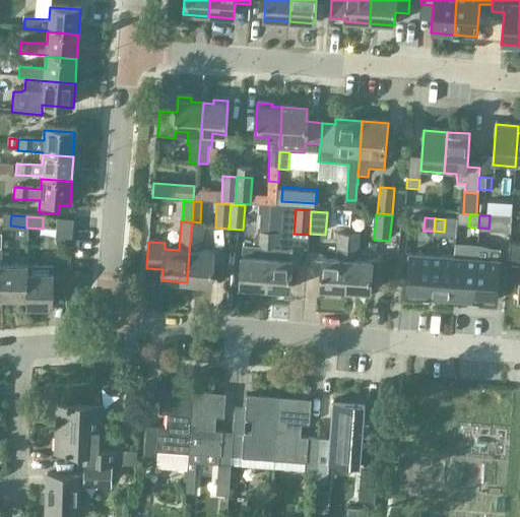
[(204,223),(192,222),(189,251),(187,282),(211,284),(213,253),(202,252),(204,223)]
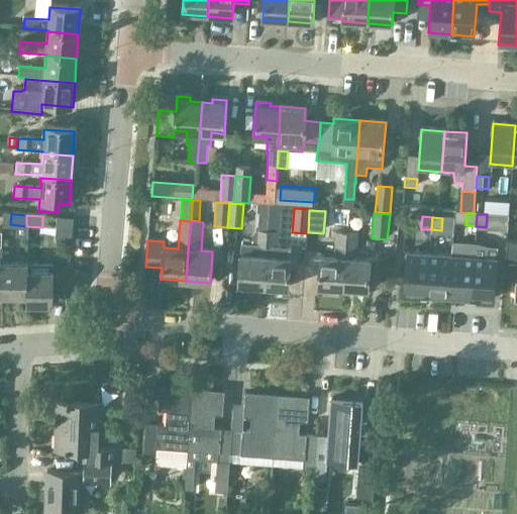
[(240,255),(238,286),(263,288),(266,246),(267,232),(255,231),(254,245),(241,244),(240,255)]
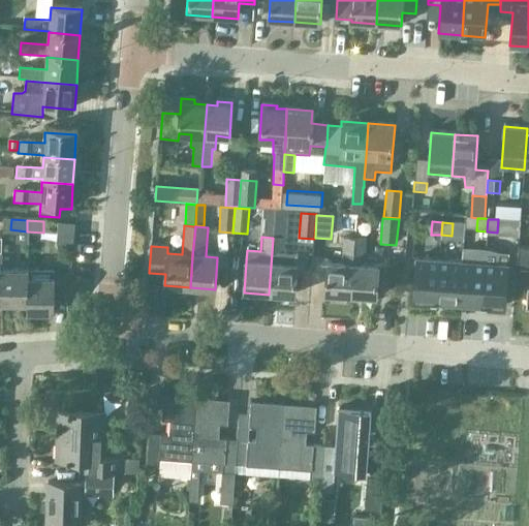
[(272,252),(269,295),(293,296),(297,265),(297,253),(284,252),(285,239),(273,238),(272,252)]
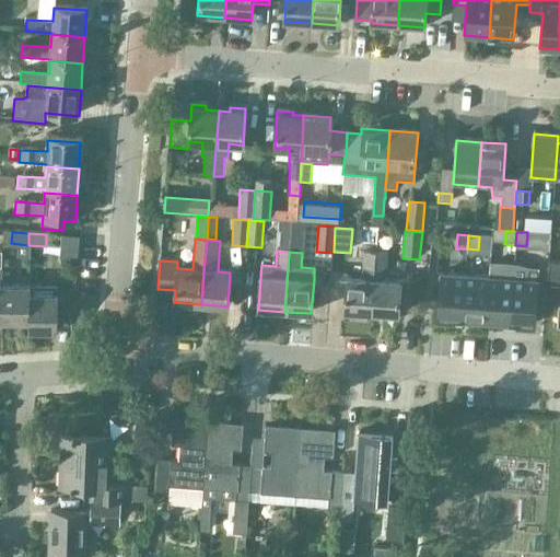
[(372,313),(375,254),(362,253),(360,280),(347,279),(345,311),(372,313)]
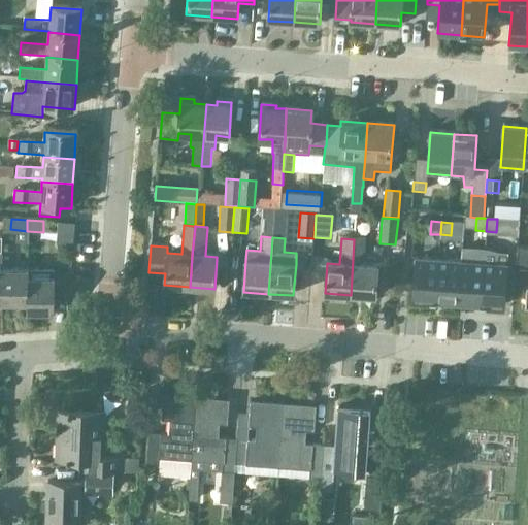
[(366,240),(354,239),(351,295),(375,297),(377,267),(364,266),(366,240)]
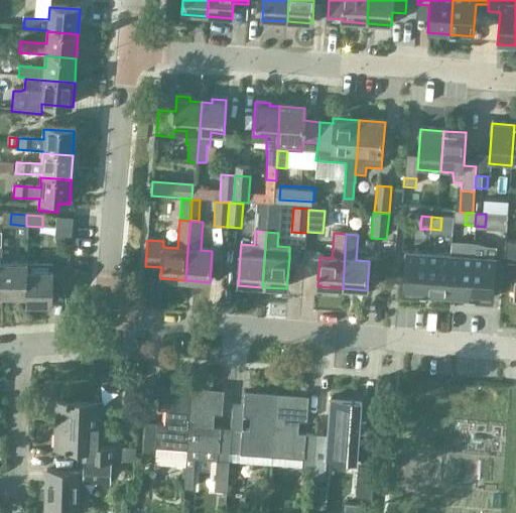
[(515,244),(505,243),(504,261),(515,262),(515,280),(514,280),(513,301),(515,301),(515,244)]
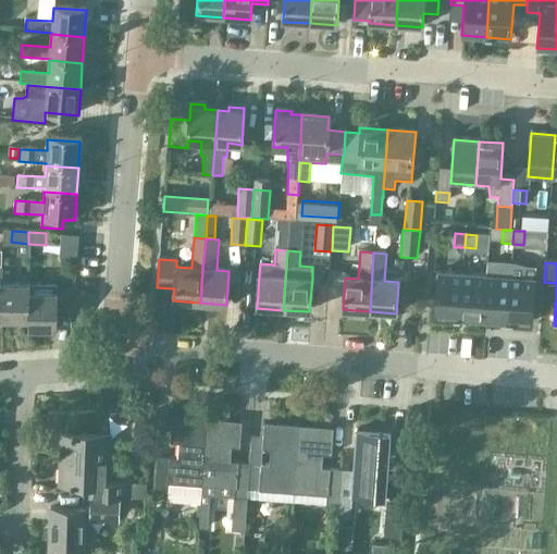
[(486,277),(483,321),(507,322),(510,279),(511,266),(487,265),(486,277)]
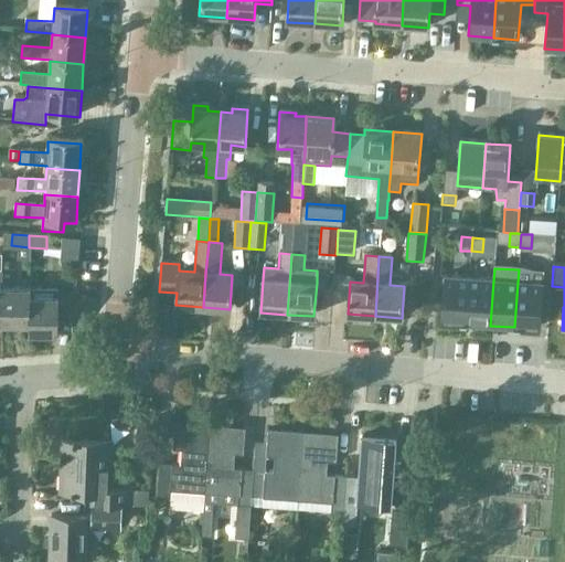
[(518,283),(514,327),(539,329),(543,274),(534,274),(519,269),(518,283)]
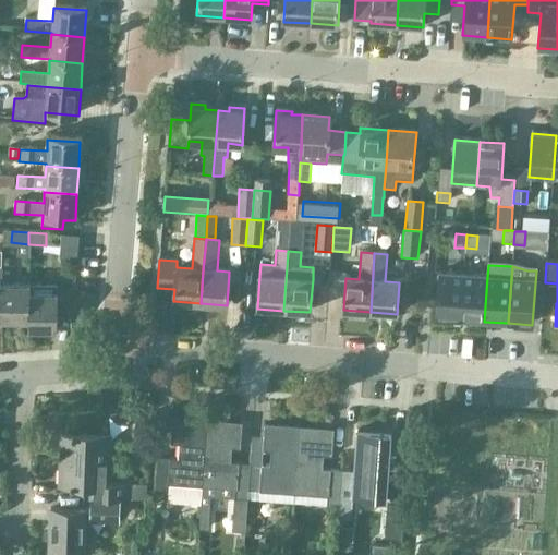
[(459,320),(463,276),(438,274),(435,317),(459,320)]
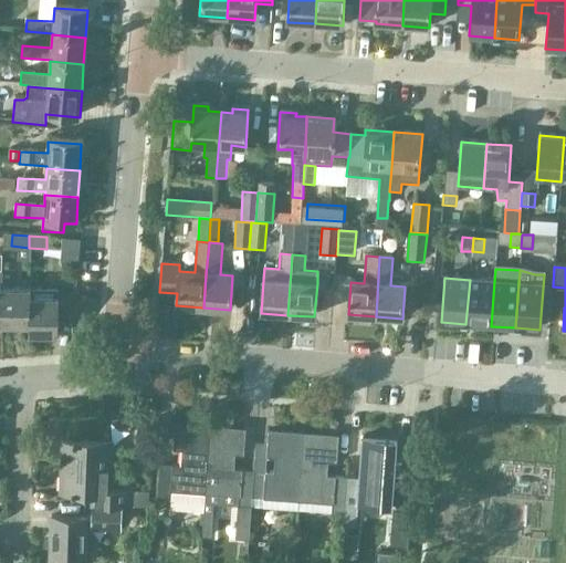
[(491,326),(494,281),(470,280),(465,324),(491,326)]
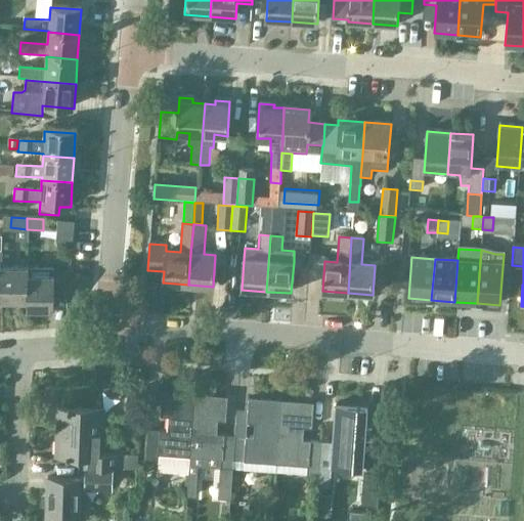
[(29,305),(29,274),(30,267),(3,267),(3,300),(18,300),(18,305),(28,305),(29,305)]
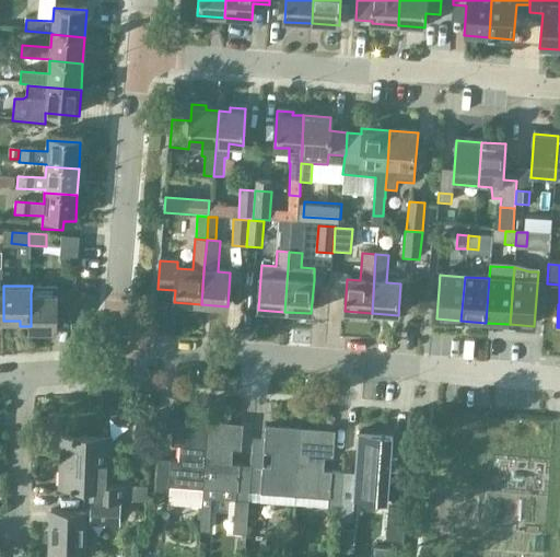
[(47,286),(32,286),(31,293),(31,326),(30,326),(30,329),(47,329),(47,335),(58,335),(58,329),(58,293),(47,293),(47,286)]
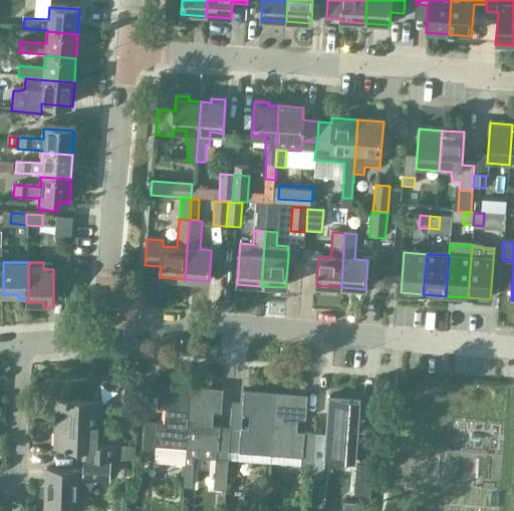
[(144,422),(141,454),(153,455),(153,464),(185,466),(190,387),(159,385),(157,408),(168,409),(167,423),(144,422)]
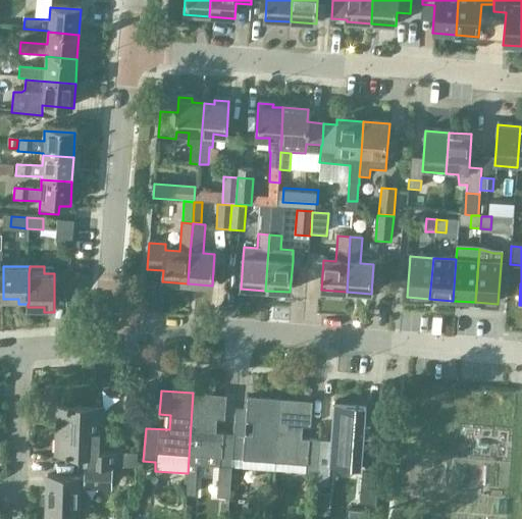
[(225,395),(193,393),(188,473),(186,495),(194,496),(197,465),(218,467),(217,498),(229,499),(231,459),(233,434),(211,432),(212,419),(223,420),(225,395)]
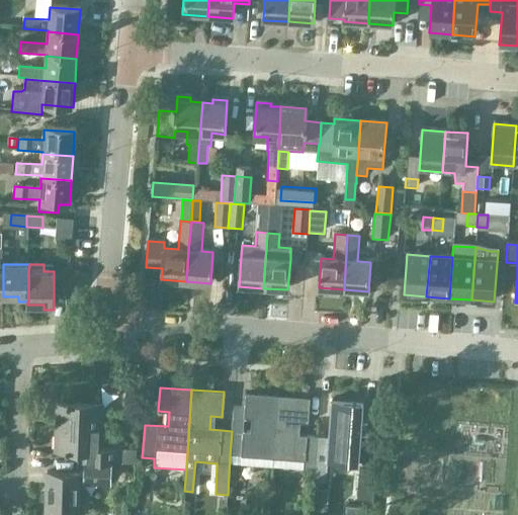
[(230,455),(230,464),(272,467),(277,397),(245,395),(244,417),(255,418),(254,432),(232,431),(230,455)]
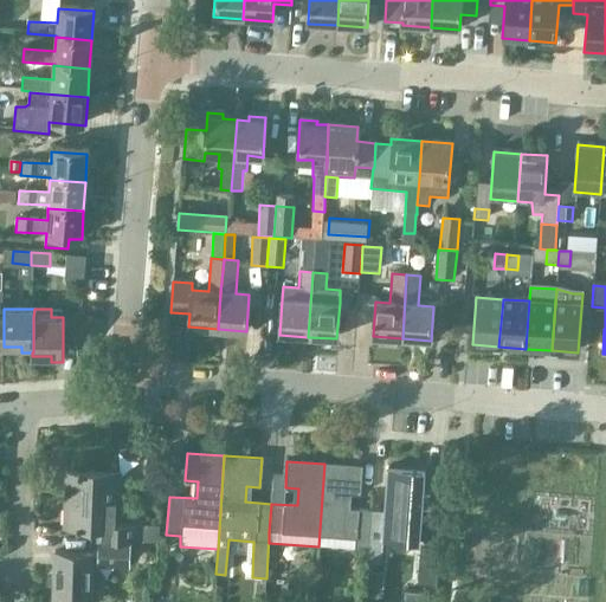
[(324,464),(318,547),(367,550),(368,539),(371,512),(346,510),(347,494),(360,496),(362,466),(324,464)]
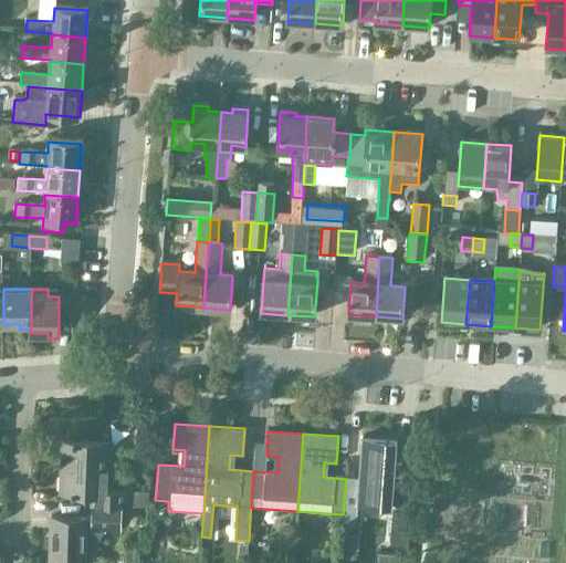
[(343,514),(343,527),(355,528),(356,506),(390,508),(391,504),(409,506),(411,475),(394,473),(396,440),(359,438),(358,464),(357,479),(353,479),(346,479),(344,504),(343,514)]
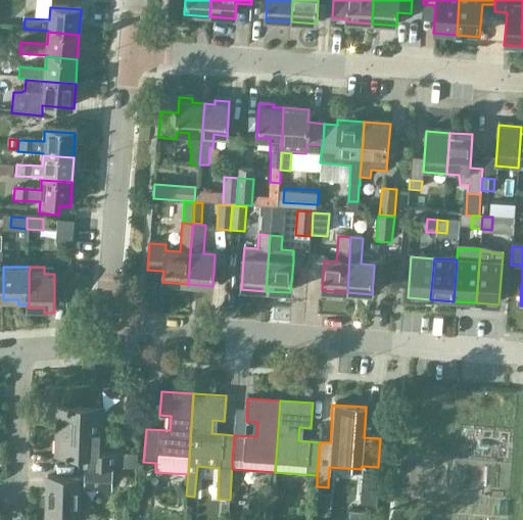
[(60,407),(58,456),(83,457),(83,467),(86,468),(106,469),(107,454),(102,454),(103,409),(60,407)]
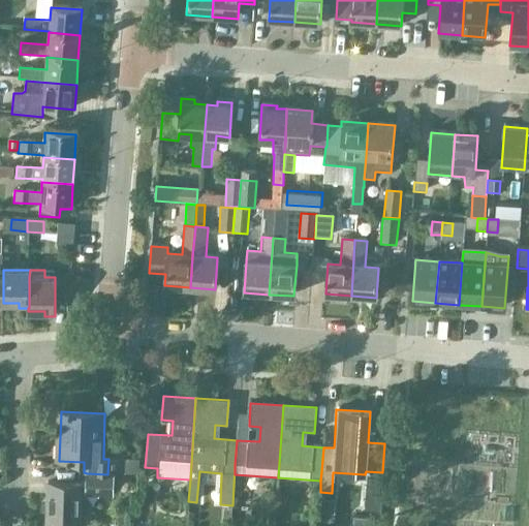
[(139,440),(139,413),(128,412),(127,440),(139,440)]
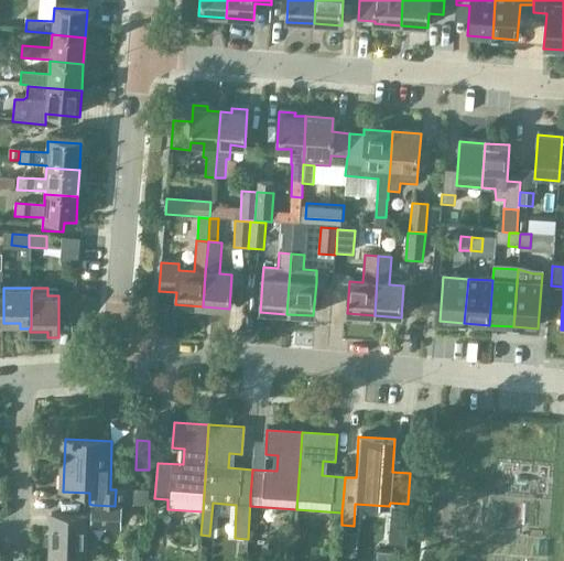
[(116,489),(115,506),(121,506),(145,507),(147,492),(116,489)]
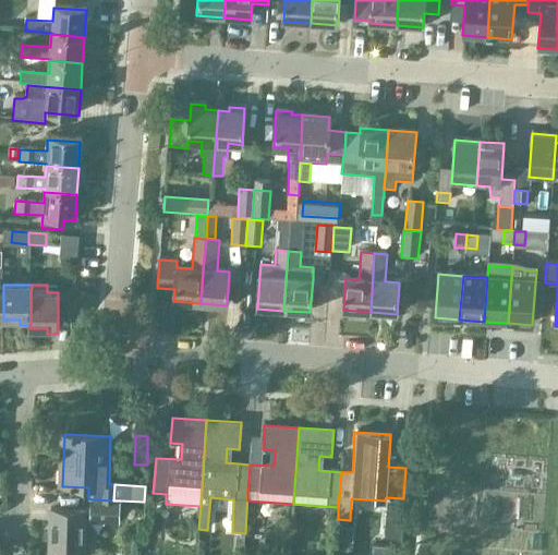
[(120,501),(113,501),(92,499),(92,515),(107,516),(106,526),(119,527),(120,501)]
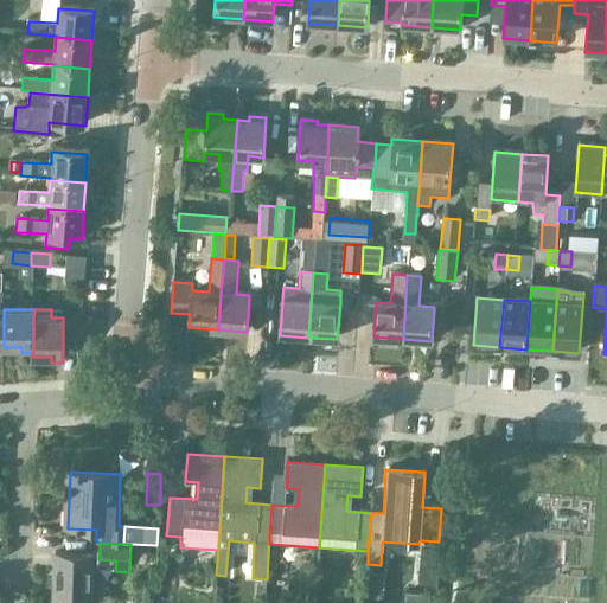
[(439,551),(425,550),(422,584),(436,585),(439,551)]
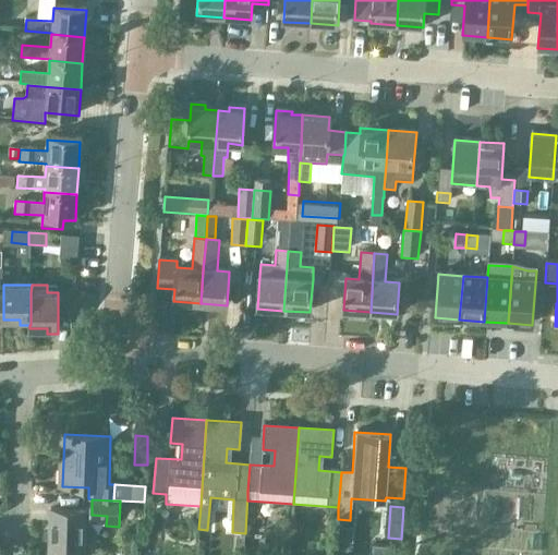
[(85,554),(87,514),(50,511),(48,554),(85,554)]
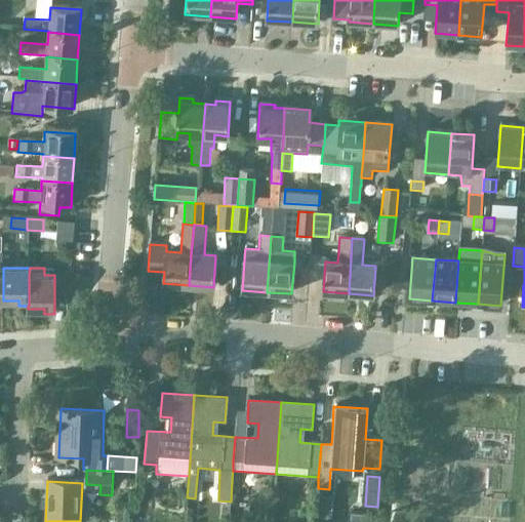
[(375,521),(376,513),(356,510),(354,521),(375,521)]
